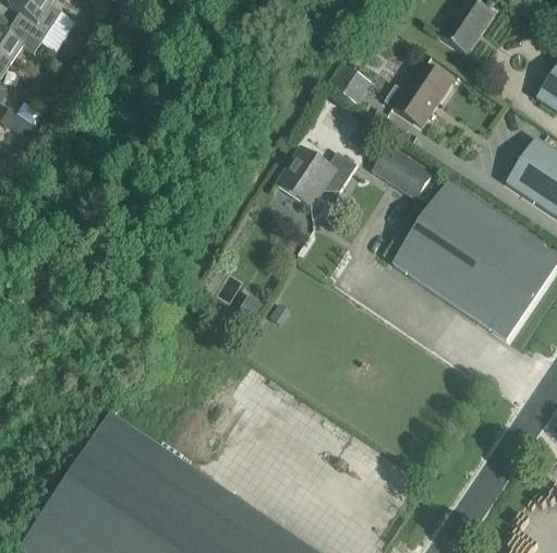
[(10,0),(8,3),(19,11),(12,22),(40,40),(61,10),(50,2),(47,0),(10,0)]
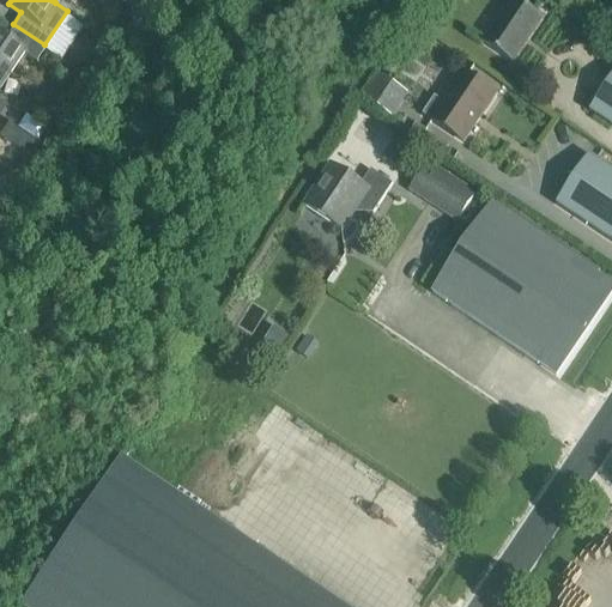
[(511,60),(541,14),(521,0),(509,0),(482,40),(511,60)]
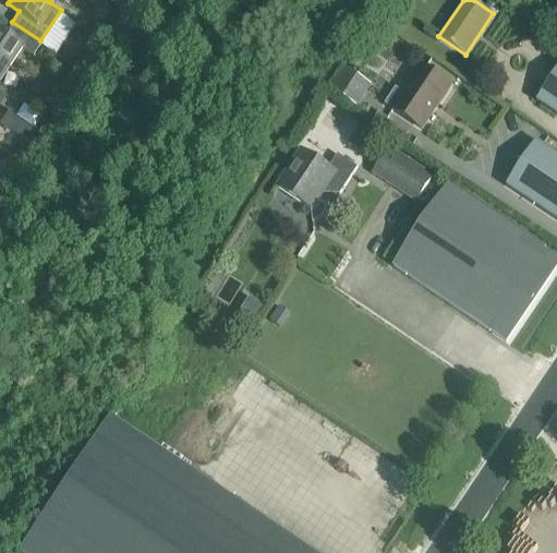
[(99,36),(108,23),(101,20),(92,21),(87,27),(99,36)]
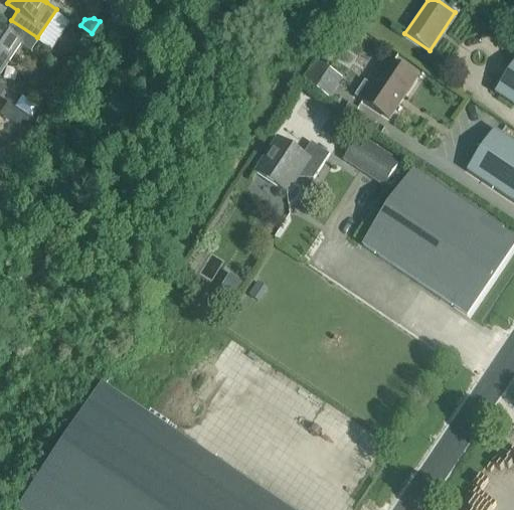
[(0,52),(8,58),(20,41),(30,48),(37,37),(11,20),(4,29),(0,26),(0,52)]
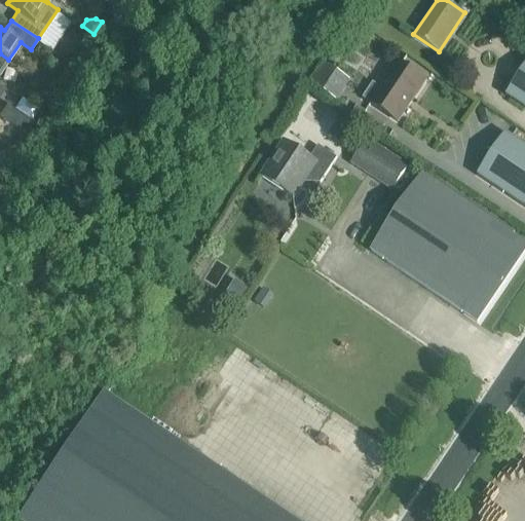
[(0,72),(8,60),(0,53),(0,72)]
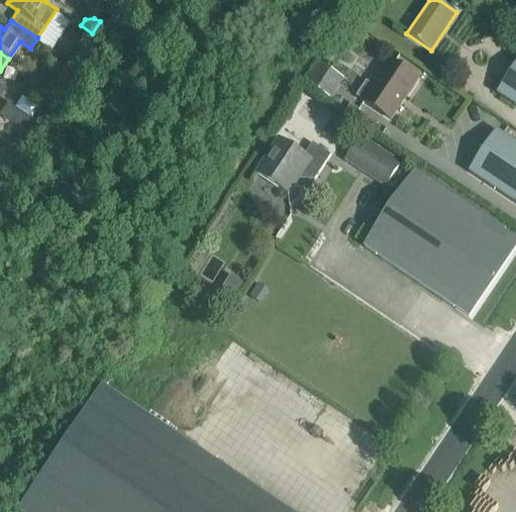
[(355,93),(391,117),(418,77),(390,58),(373,83),(366,78),(355,93)]
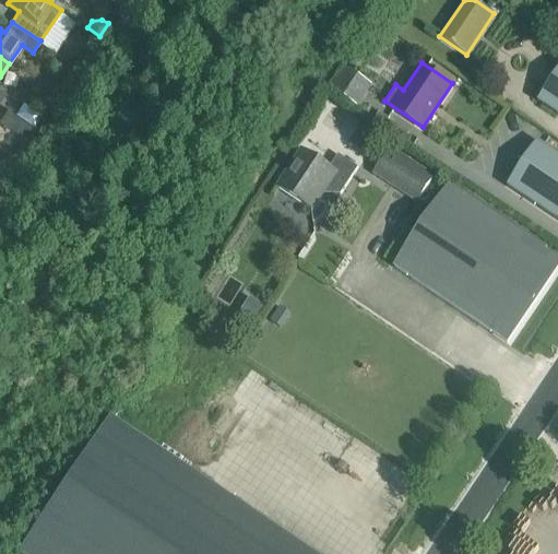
[(557,67),(537,97),(557,110),(557,67)]
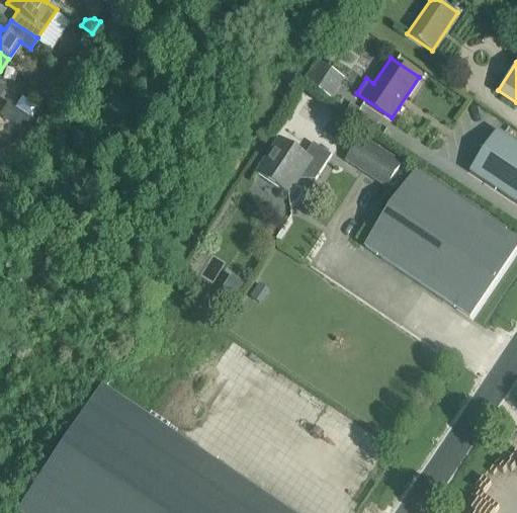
[(41,81),(54,89),(62,77),(51,69),(41,81)]
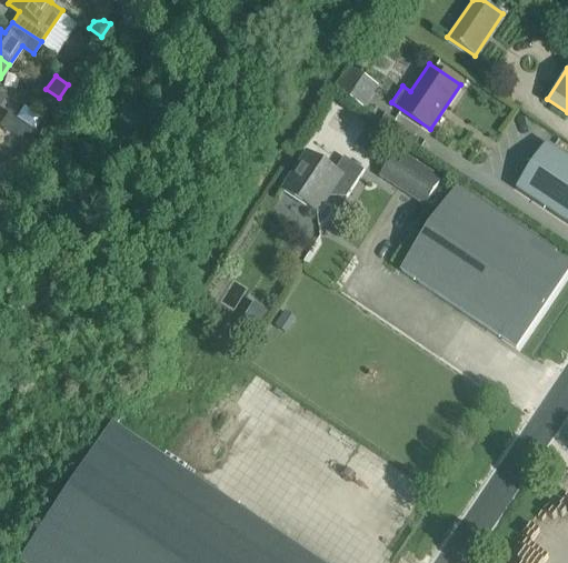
[(0,121),(30,141),(38,129),(8,109),(0,121)]
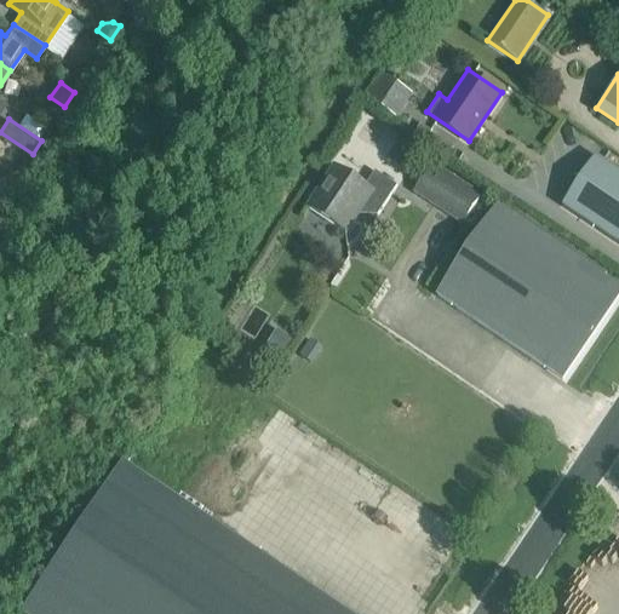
[(618,168),(595,154),(562,202),(618,239),(618,168)]
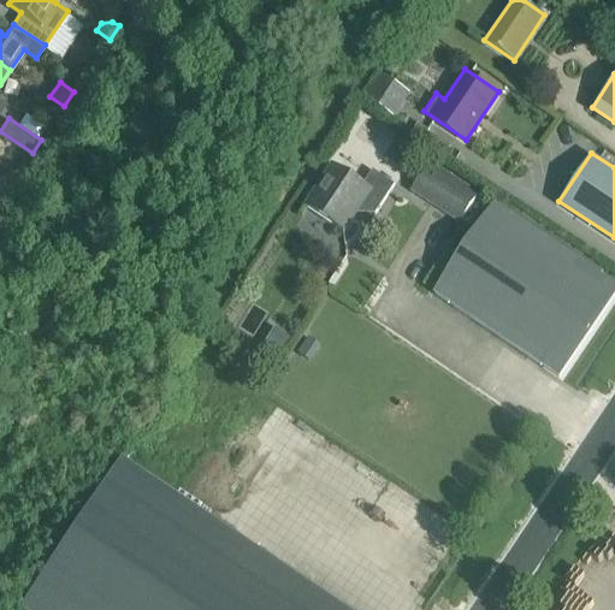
[(431,159),(412,187),(461,219),(479,190),(431,159)]
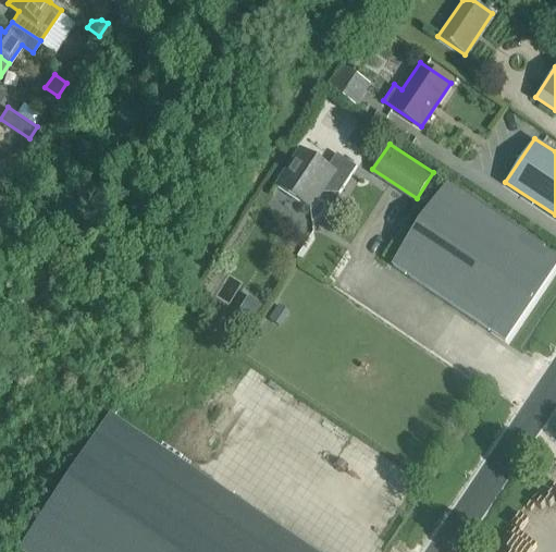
[(276,183),(311,206),(328,180),(341,188),(357,163),(337,150),(329,163),(301,145),(276,183)]
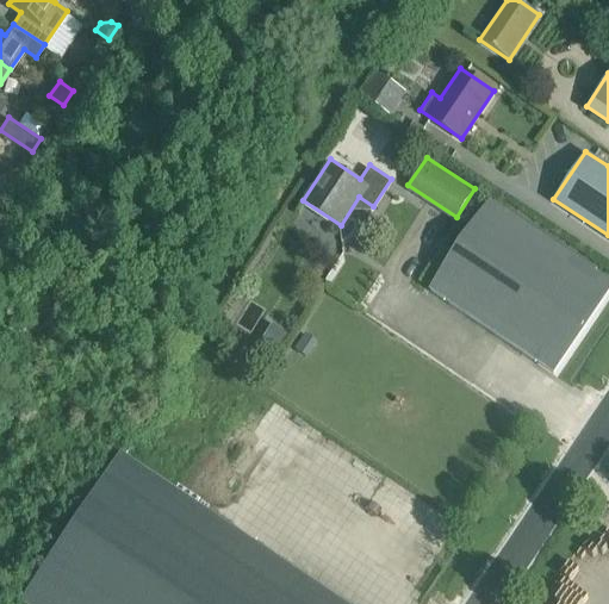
[(554,369),(608,288),(608,278),(490,199),(432,287),(554,369)]
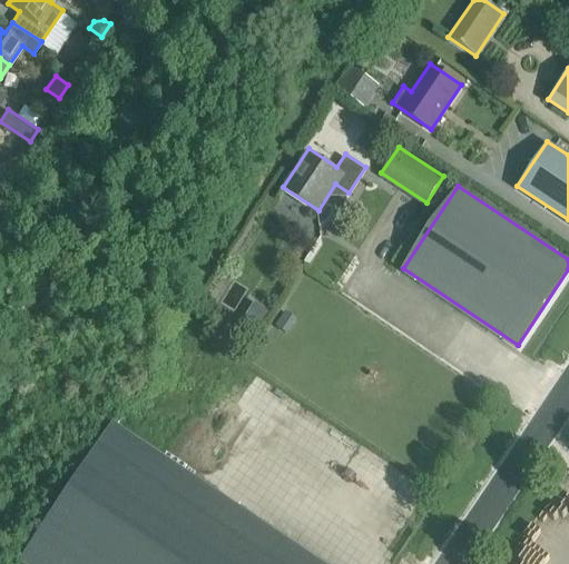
[(317,563),(111,425),(21,558),(29,563),(317,563)]
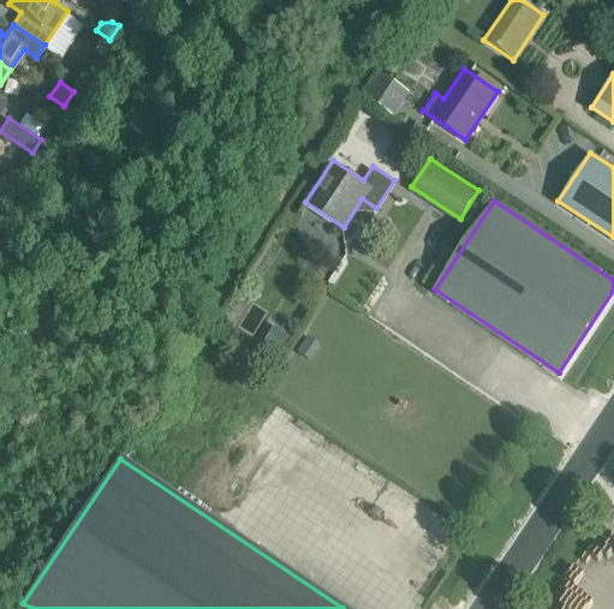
[(364,459),(343,460),(345,501),(367,500),(364,459)]
